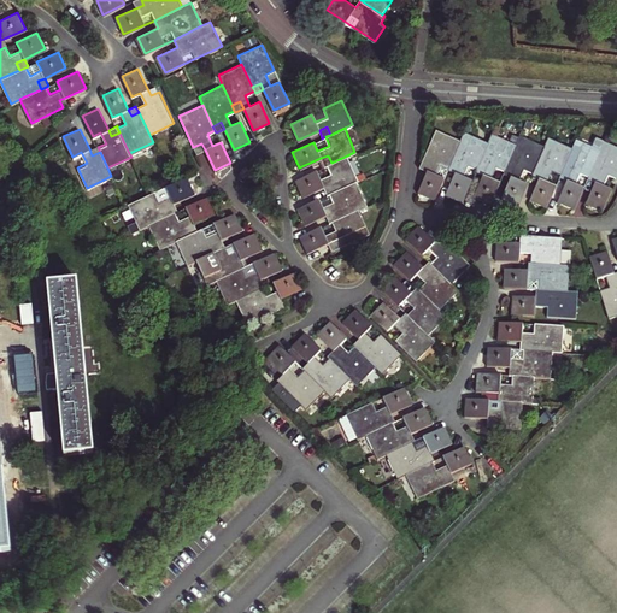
[(489,202),(499,181),(489,177),(495,165),(504,170),(505,165),(513,169),(511,175),(501,196),(517,204),(527,182),(518,178),(523,168),(532,171),(534,166),(542,170),(539,177),(529,199),(545,206),(556,184),(547,181),(552,169),(560,174),(563,168),(570,171),(568,178),(557,201),(574,208),(583,187),(575,182),(580,171),(589,175),(591,171),(598,175),(595,181),(586,201),(603,210),(612,188),(603,184),(607,174),(616,177),(616,176),(616,146),(604,140),(600,149),(576,139),(571,148),(547,137),(544,145),(519,134),(516,143),(492,133),(488,142),(464,131),(460,140),(436,129),(422,160),(429,164),(427,170),(417,192),(434,199),(444,177),(435,174),(440,163),(448,166),(451,161),(458,165),(456,171),(446,194),(460,200),(471,178),(463,175),(468,164),(476,168),(479,161),(486,165),(483,174),(474,195),(489,202)]
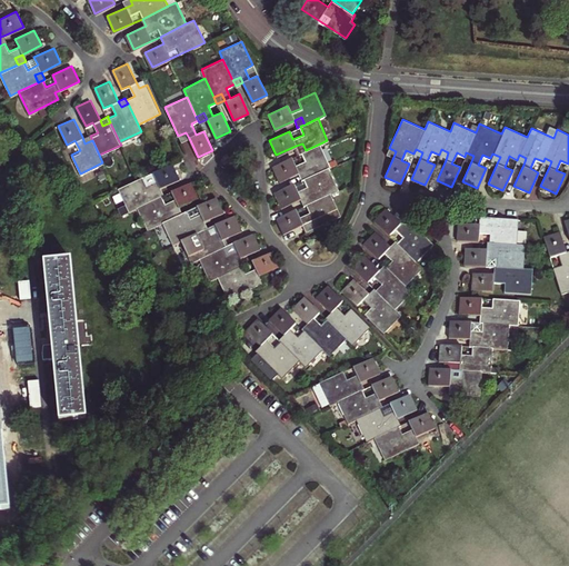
[(186,132),(178,136),(181,141),(189,138),(186,132)]
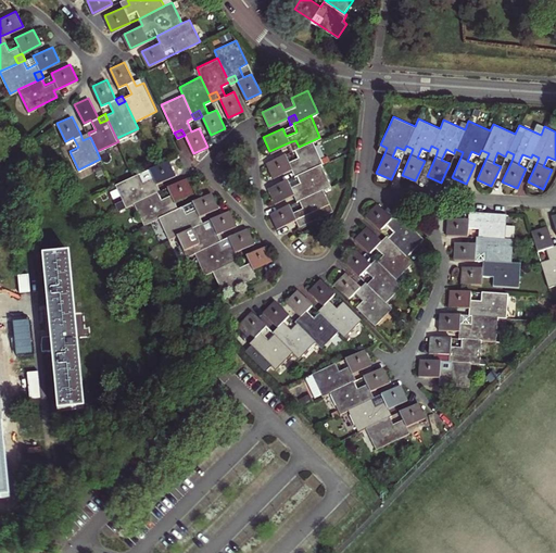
[(83,140),(90,137),(88,133),(87,132),(80,134),(83,140)]
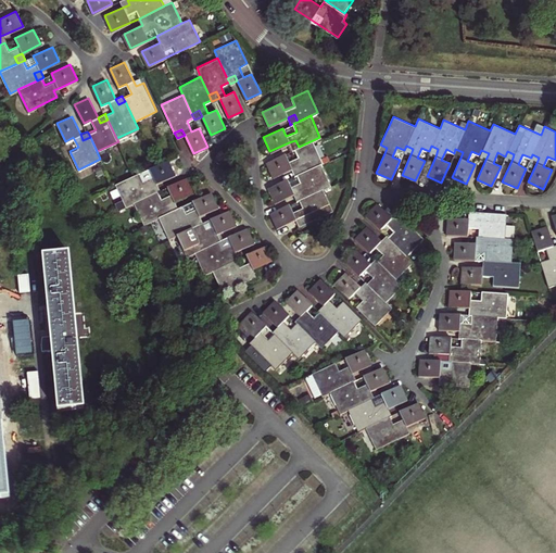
[(323,162),(313,140),(299,147),(294,149),(298,156),(288,161),(285,153),(265,162),(273,176),(291,167),(299,165),(302,172),(320,163),(323,162)]
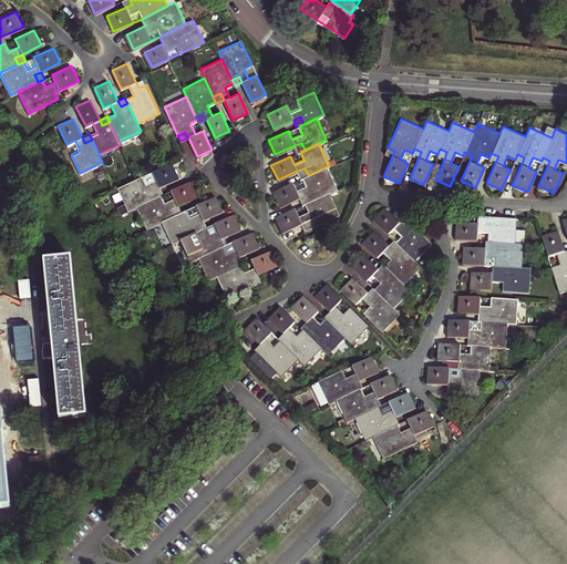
[(301,143),(295,145),(298,152),(300,152),(305,150),(301,143)]
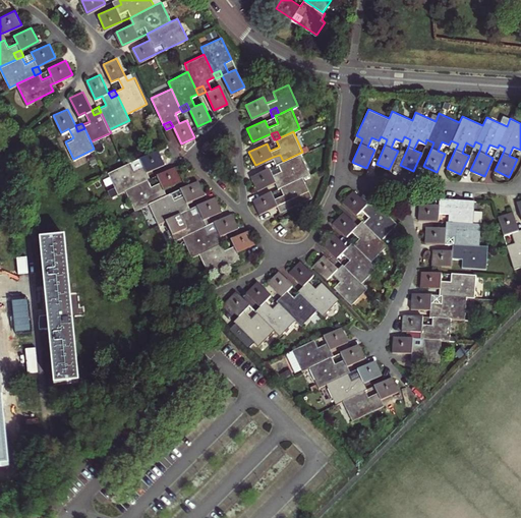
[(379,140),(378,142),(381,144),(385,145),(387,139),(381,136),(379,140)]
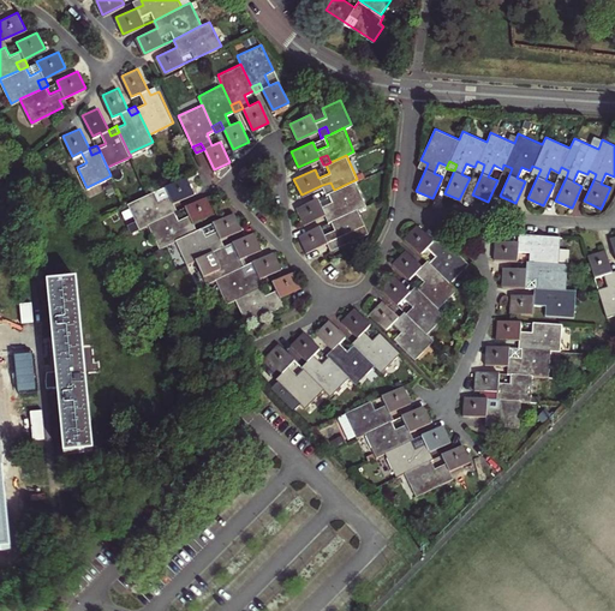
[(475,167),(473,169),(477,171),(482,173),(484,165),(477,161),(475,167)]
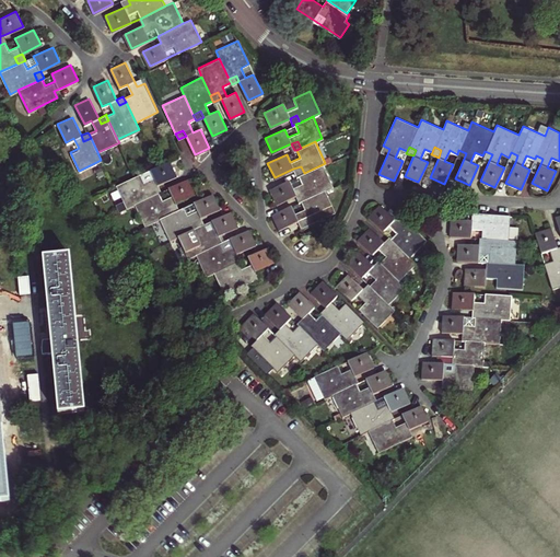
[(457,154),(456,155),(459,157),(464,159),(466,153),(458,150),(457,154)]
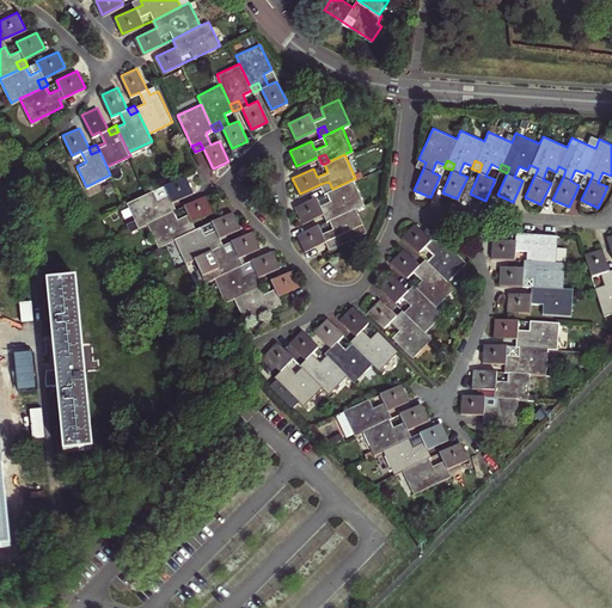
[(531,173),(534,176),(538,169),(530,165),(527,170),(527,172),(531,173)]
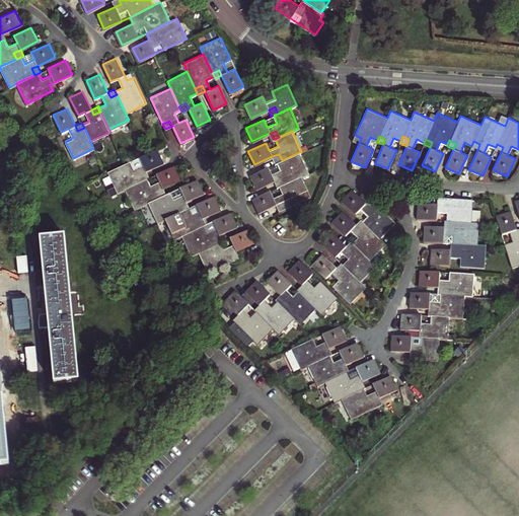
[(473,149),(477,150),(479,144),(473,141),(471,146),(470,147),(473,149)]
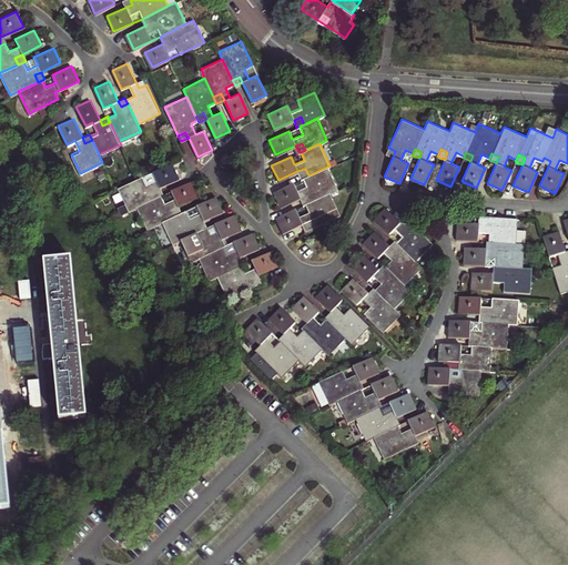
[(179,178),(172,162),(152,171),(156,180),(145,184),(142,177),(119,187),(129,210),(137,205),(158,197),(154,189),(160,187),(179,178)]
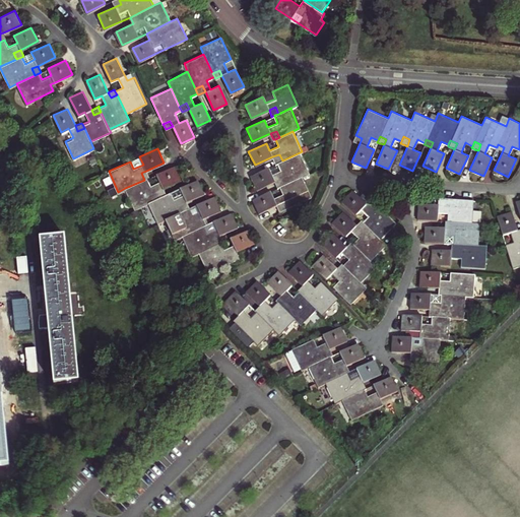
[(309,173),(300,152),(282,160),(277,163),(280,170),(271,174),(268,167),(250,175),(256,189),(274,181),(280,178),(283,184),(302,176),(309,173)]
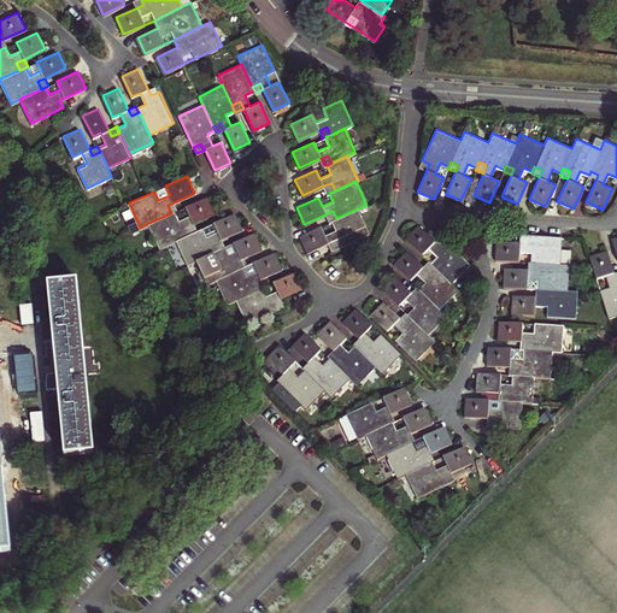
[(331,183),(323,186),(327,194),(329,193),(335,190),(331,183)]
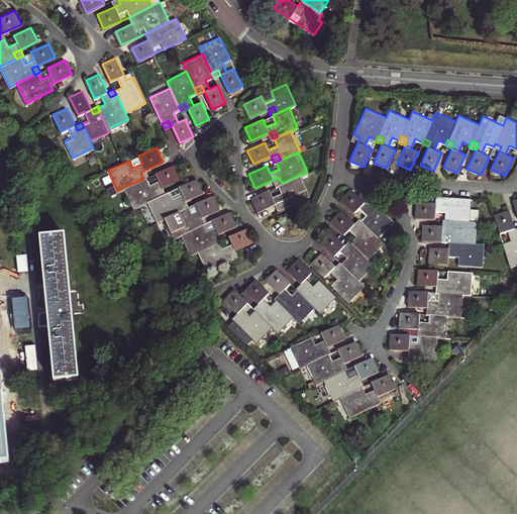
[(129,161),(132,168),(142,164),(138,156),(129,161)]
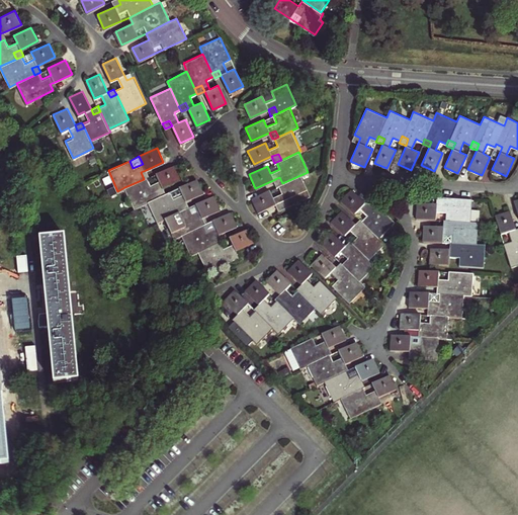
[(147,178),(144,179),(124,187),(134,207),(149,201),(160,196),(156,189),(162,187),(180,179),(174,165),(156,173),(159,180),(150,184),(147,178)]
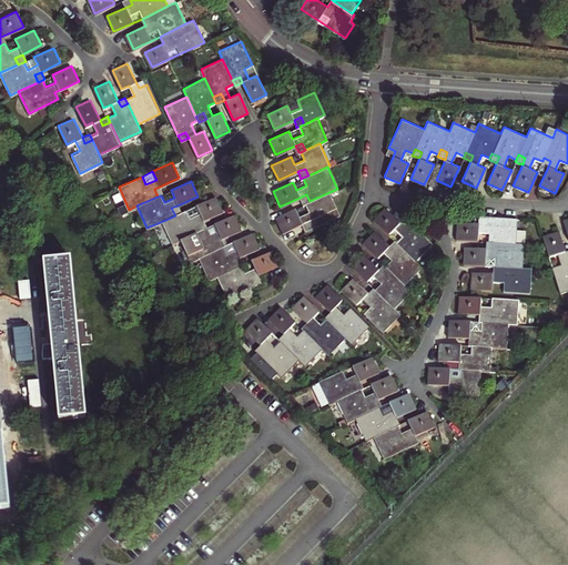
[(340,214),(330,192),(310,201),(305,203),(308,211),(298,215),(295,209),(275,218),(282,232),(302,223),(307,220),(311,228),(340,214)]
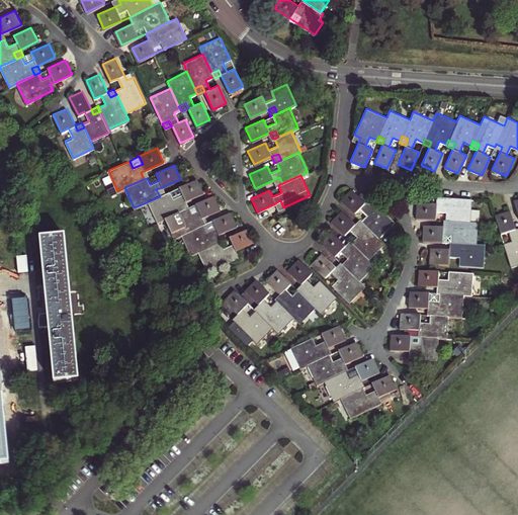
[(279,177),(273,180),(276,186),(278,185),(282,183),(279,177)]
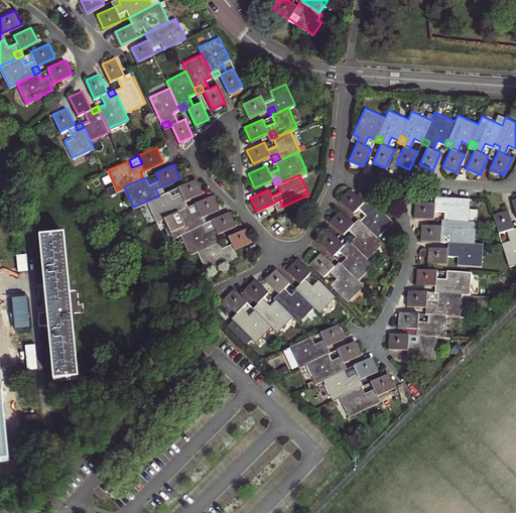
[(164,193),(159,196),(148,201),(157,221),(164,217),(181,209),(178,203),(185,200),(202,191),(196,178),(164,193)]
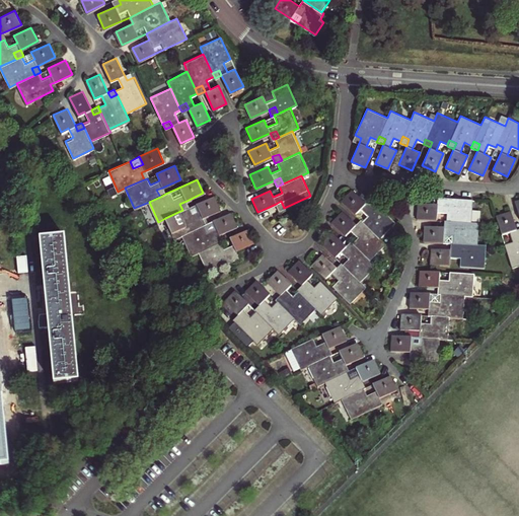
[(156,190),(160,197),(165,194),(162,188),(156,190)]
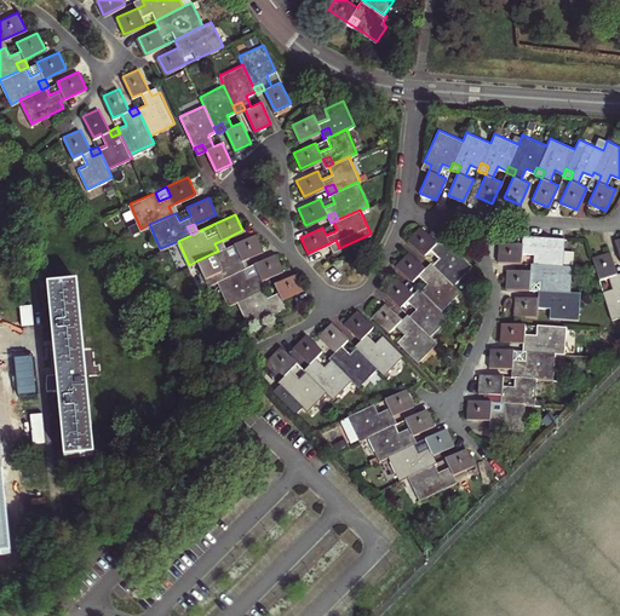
[(432,264),(436,268),(453,285),(471,265),(448,242),(442,247),(436,242),(420,225),(407,239),(423,254),(430,248),(438,258),(432,264)]
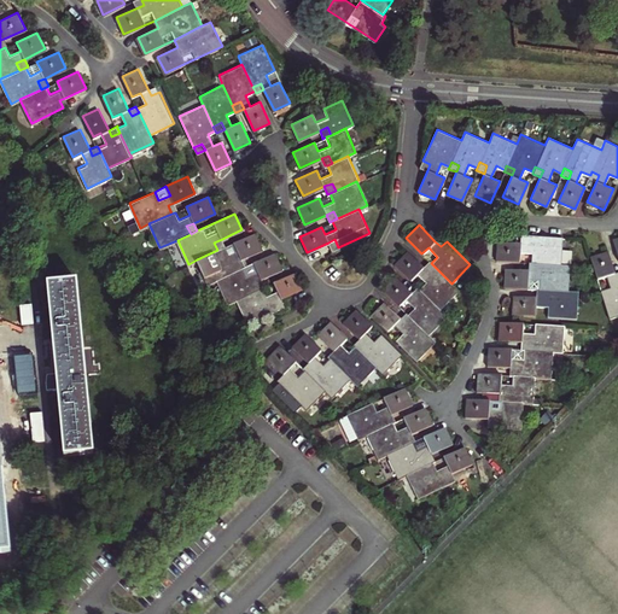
[(226,246),(217,250),(197,259),(208,284),(216,279),(238,269),(234,262),(242,258),(262,249),(255,233),(226,246)]
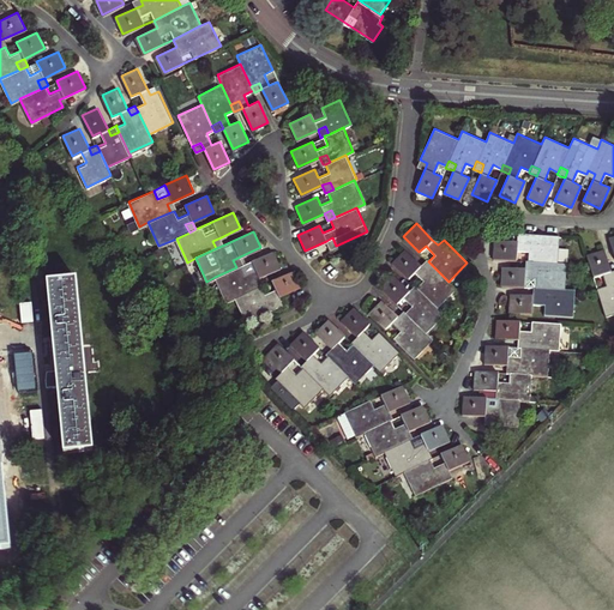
[(572,315),(575,289),(564,288),(566,261),(557,261),(559,236),(524,233),(524,241),(517,241),(493,239),(492,257),(516,258),(517,249),(529,249),(529,259),(533,259),(533,269),(525,267),(501,266),(500,284),(524,285),(524,276),(537,277),(536,287),(541,287),(541,294),(533,294),(510,293),(509,310),(531,312),(531,302),(543,303),(543,313),(572,315)]
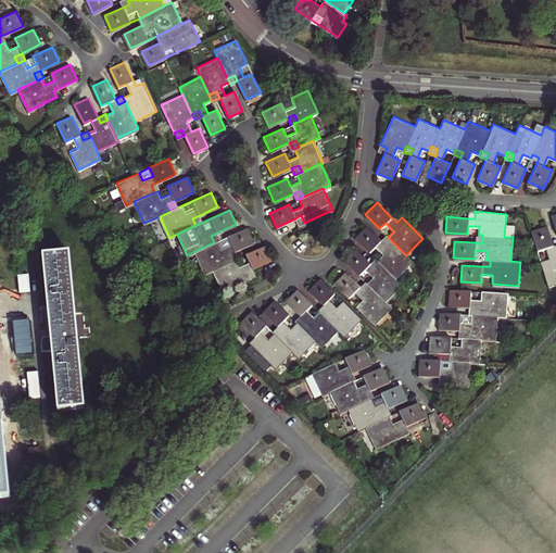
[(396,212),(391,217),(396,222),(402,217),(396,212)]
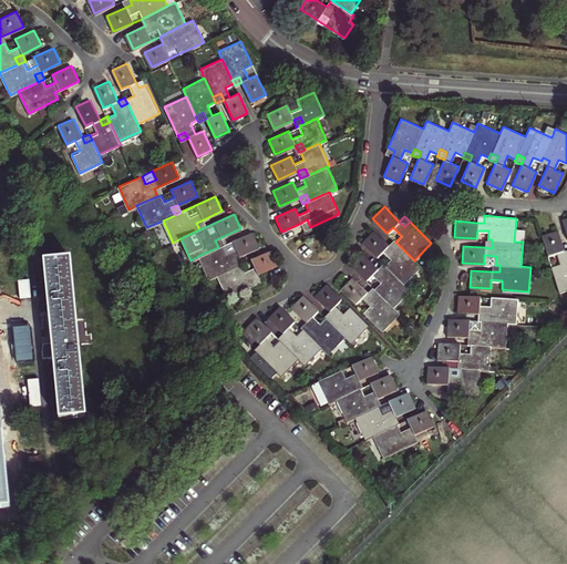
[(552,266),(559,290),(566,288),(566,216),(562,218),(566,235),(566,257),(564,249),(557,229),(540,234),(547,255),(556,253),(559,264),(552,266)]
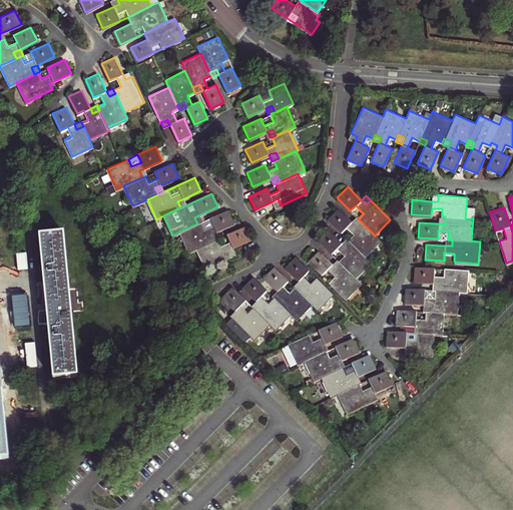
[(177,201),(180,207),(187,204),(184,198),(177,201)]
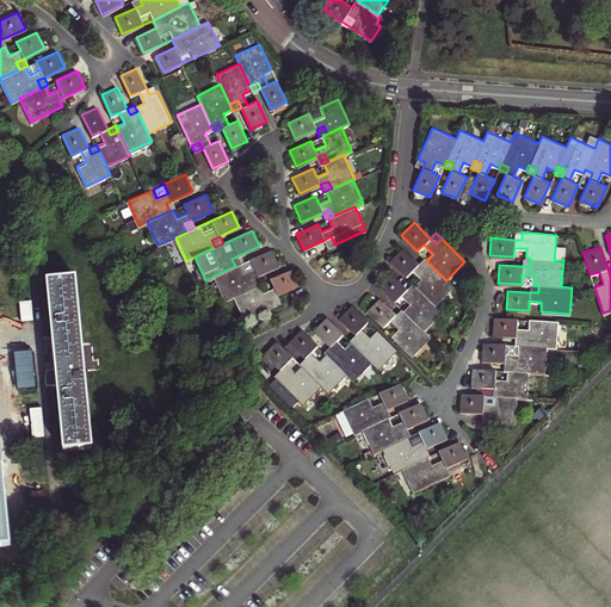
[(331,236),(325,240),(328,247),(334,245),(331,236)]
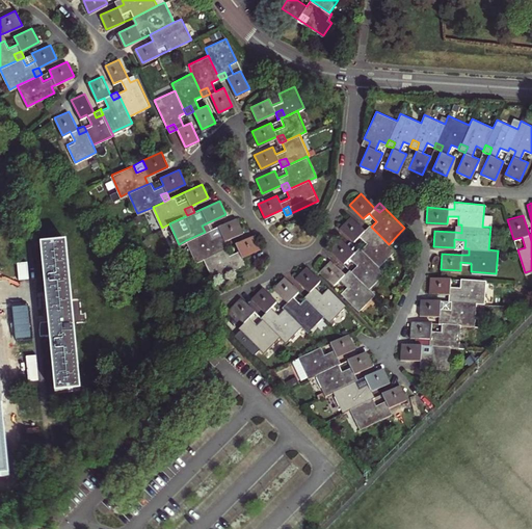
[(362,248),(365,253),(378,266),(394,249),(389,244),(374,230),(369,235),(364,230),(349,215),(339,227),(353,241),(358,235),(367,243),(362,248)]
